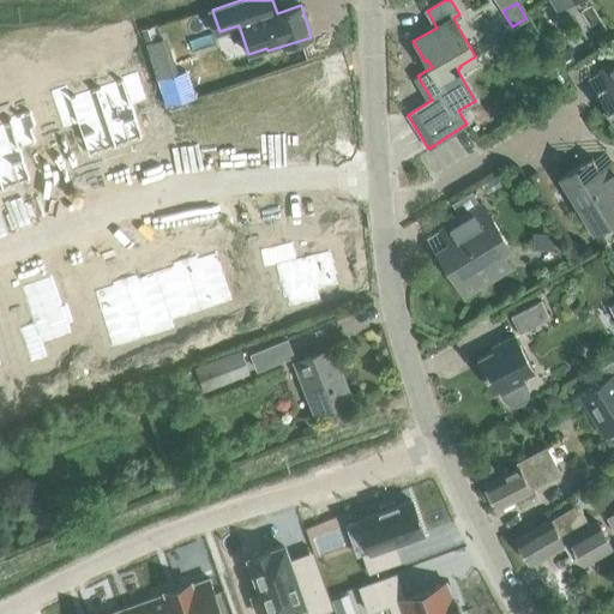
[(613,61),(602,68),(611,82),(596,91),(613,121),(613,61)]
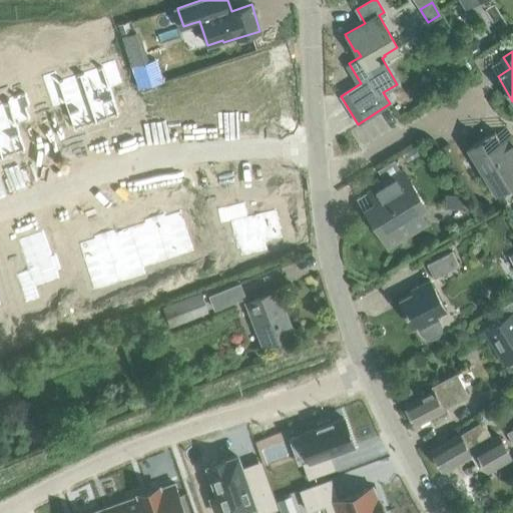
[(103,74),(82,81),(96,123),(97,123),(119,115),(109,88),(122,84),(113,60),(100,65),(103,74)]
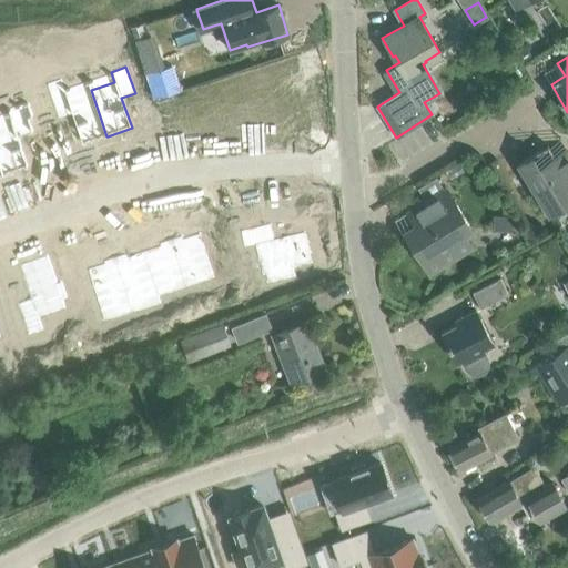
[(63,88),(49,93),(58,120),(71,115),(81,145),(107,137),(91,90),(67,98),(63,88)]
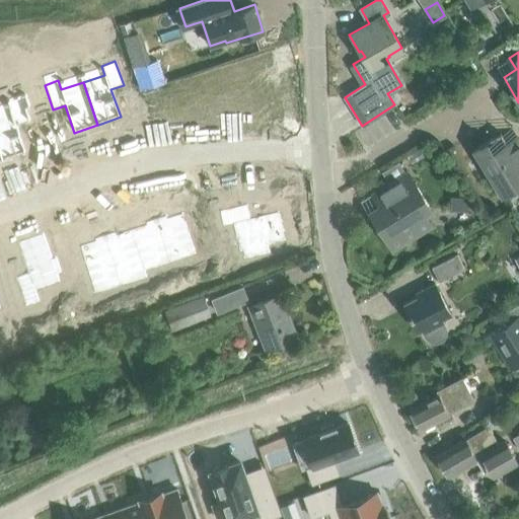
[(10,110),(0,114),(0,153),(2,161),(3,160),(25,153),(16,125),(28,121),(20,96),(6,101),(10,110)]
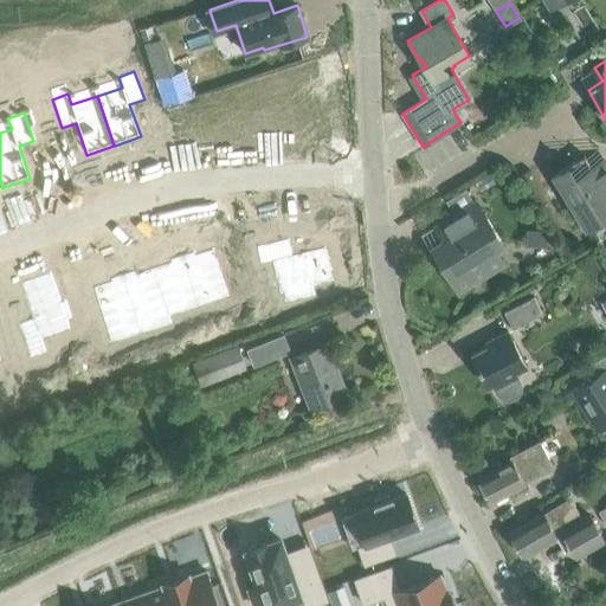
[(605,161),(593,169),(584,155),(552,174),(585,229),(605,216),(605,161)]
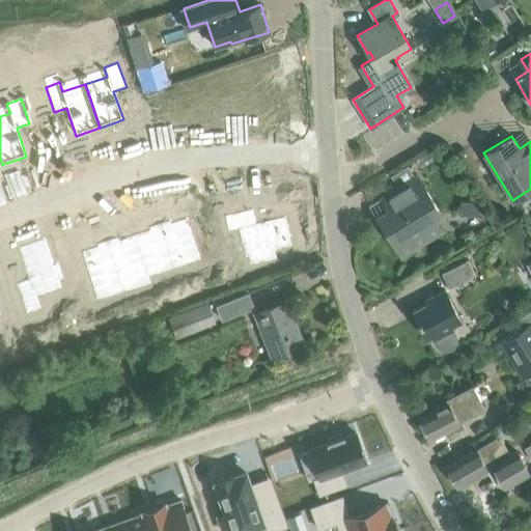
[(389,208),(376,217),(402,256),(442,230),(435,219),(441,215),(423,187),(422,187),(415,175),(414,176),(407,165),(390,176),(397,187),(382,197),(389,208)]
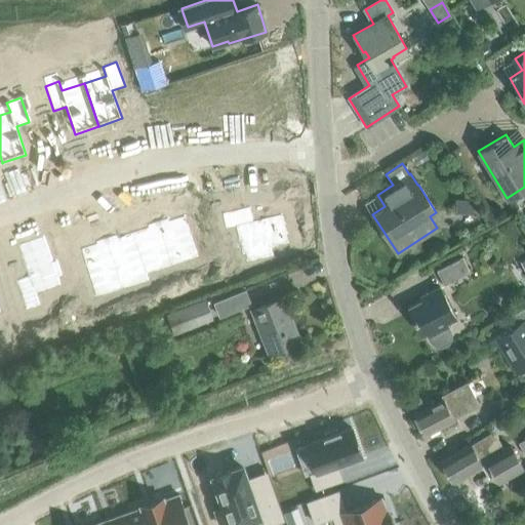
[(249,206),(221,213),(226,228),(235,226),(241,254),(245,254),(246,261),(273,255),(271,247),(289,243),(287,234),(288,234),(287,232),(286,232),(285,225),(286,225),(285,223),(284,223),(282,213),(253,220),(249,206)]
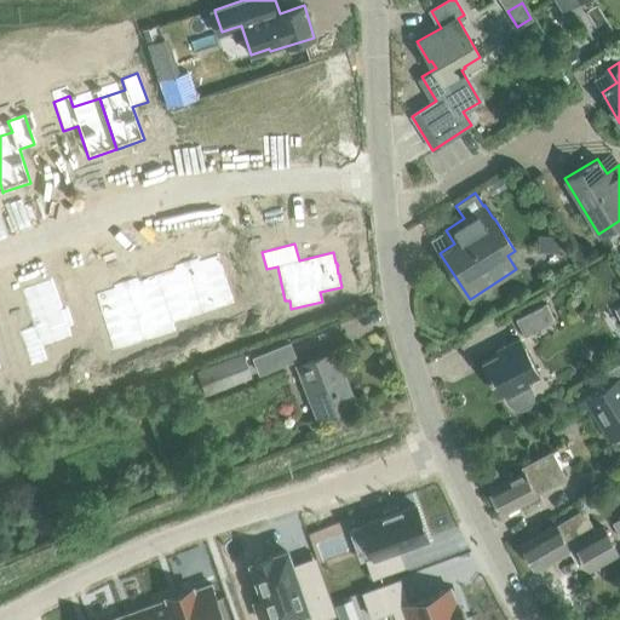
[(199,258),(185,262),(202,315),(234,305),(218,254),(200,260),(199,258)]
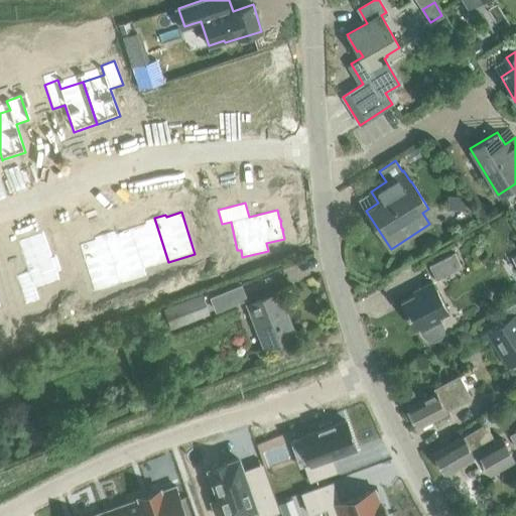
[(144,224),(130,229),(143,270),(168,262),(154,218),(143,222),(144,224)]
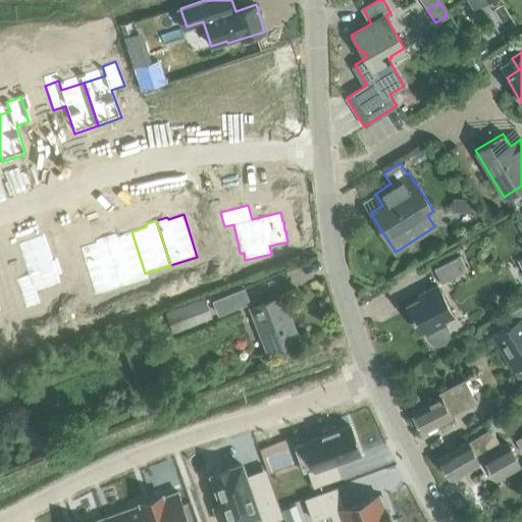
[(116,233),(105,237),(119,281),(145,273),(132,231),(117,236),(116,233)]
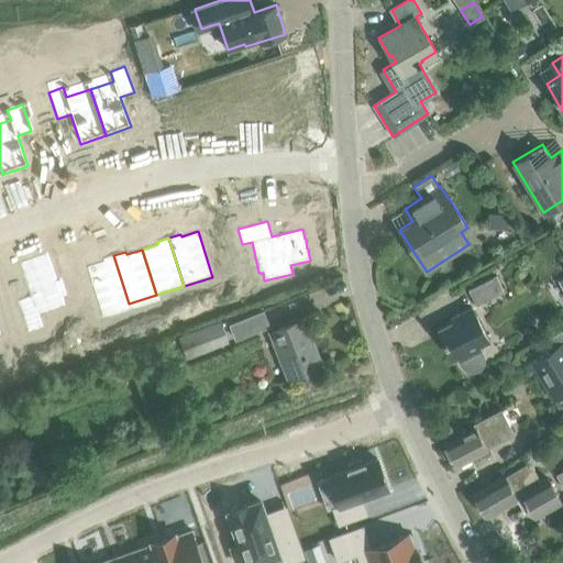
[(29,295),(15,299),(24,326),(39,320),(35,308),(62,299),(46,253),(18,263),(29,295)]
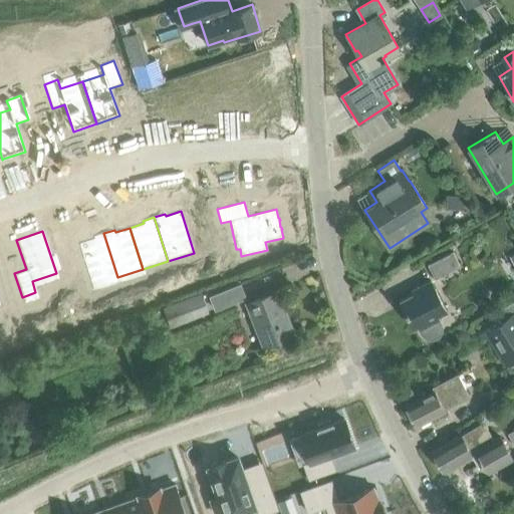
[(93,239),(78,244),(91,286),(117,277),(103,233),(92,237),(93,239)]
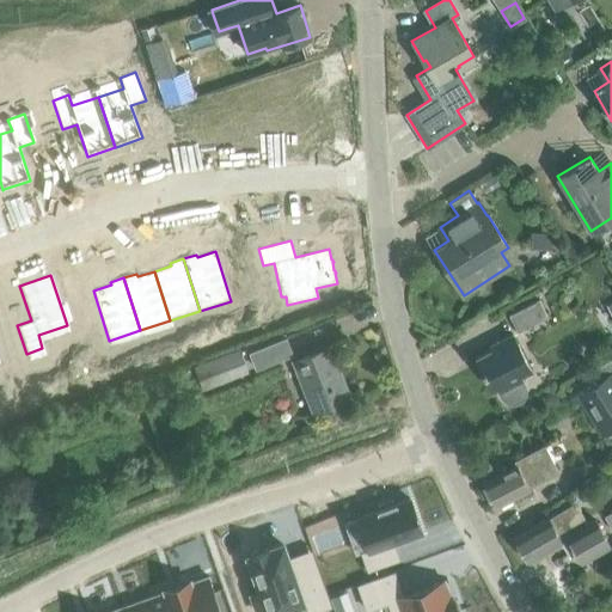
[(508,316),(516,332),(546,317),(536,294),(519,303),(522,308),(508,316)]
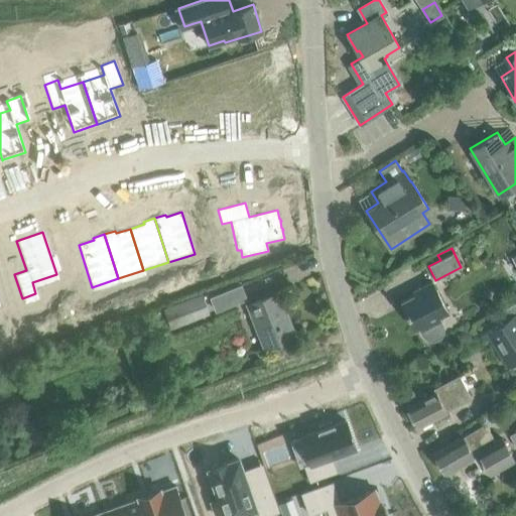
[(415,329),(418,327),(421,335),(424,338),(428,340),(432,340),(437,339),(440,337),(443,332),(443,328),(442,324),(438,316),(447,311),(431,281),(413,291),(414,295),(401,301),(415,329)]
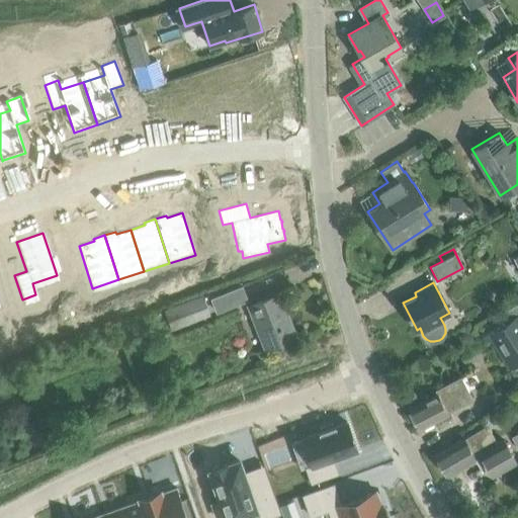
[(187,283),(177,287),(180,298),(191,295),(187,283)]
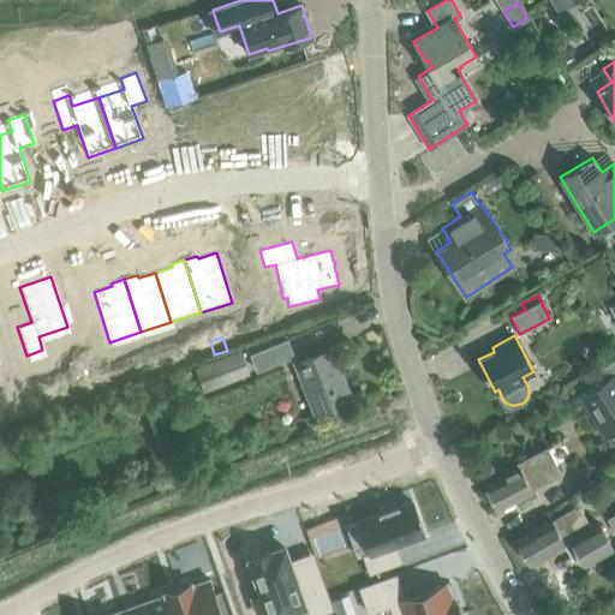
[(210,341),(198,345),(202,358),(214,354),(210,341)]
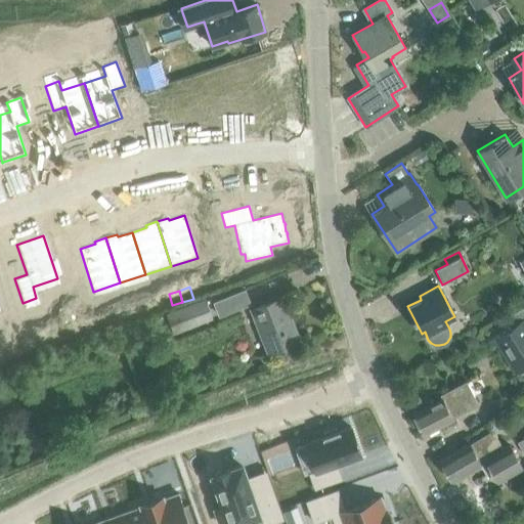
[(245,292),(214,303),(219,316),(250,305),(245,292)]
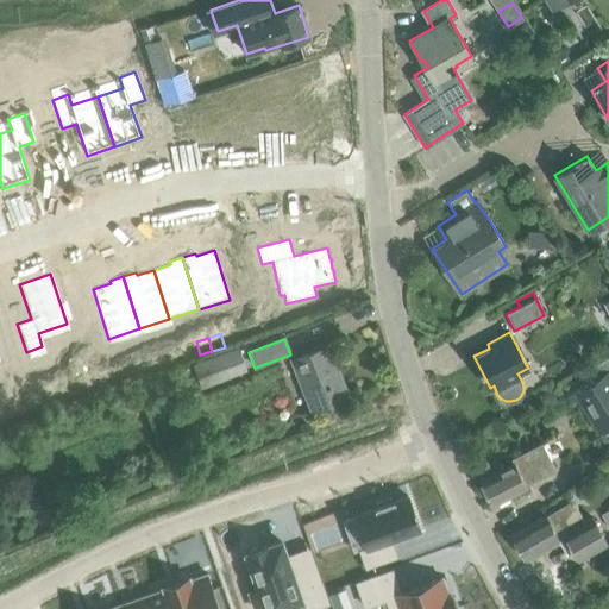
[(292,359),(313,412),(349,397),(328,345),(292,359)]
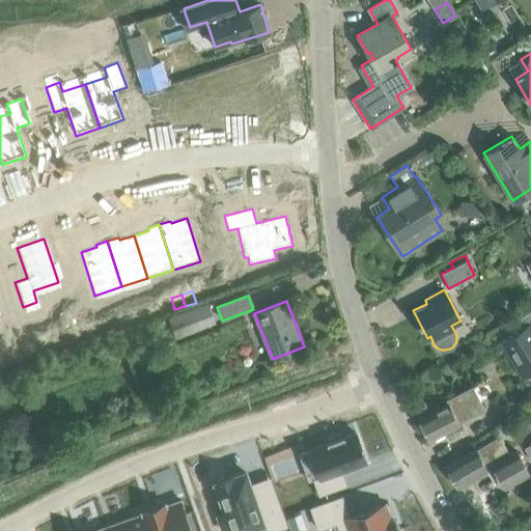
[(216,324),(207,302),(167,317),(175,339),(216,324)]
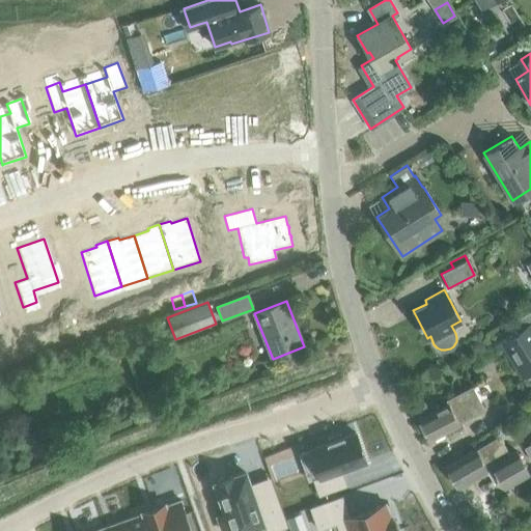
[(138,304),(128,307),(132,319),(142,315),(138,304)]
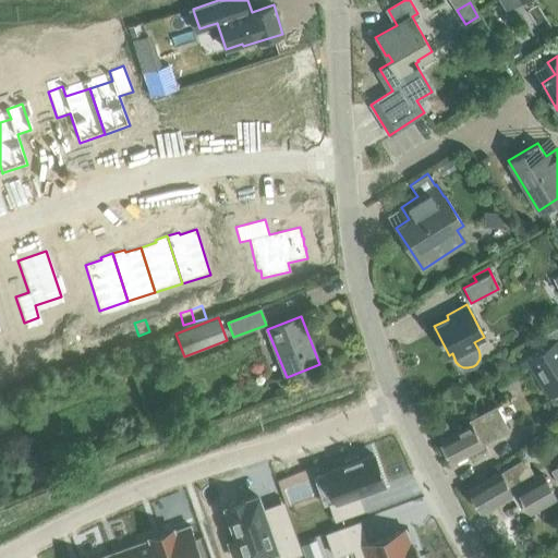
[(134,323),(123,326),(128,339),(138,336),(134,323)]
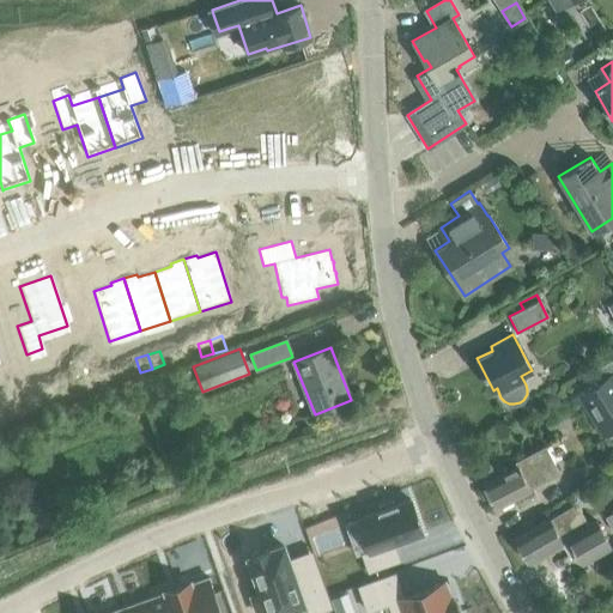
[(596,384),(578,395),(602,434),(612,428),(612,358),(589,372),(596,384)]
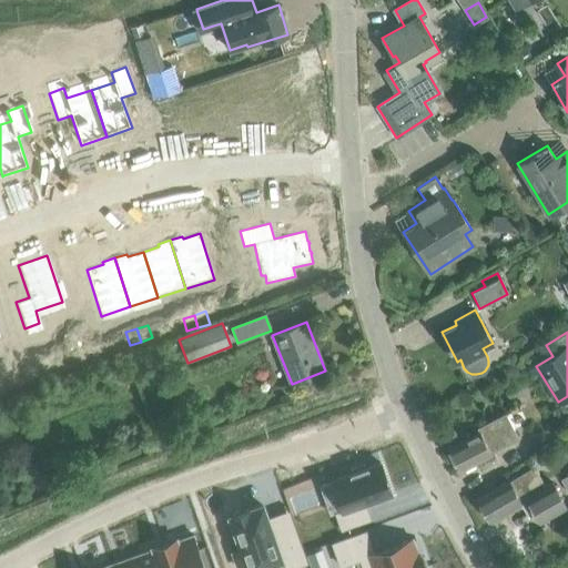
[(475,463),(479,472),(499,462),(494,453),(519,439),(505,414),(477,428),(479,432),(449,447),(460,470),(475,463)]
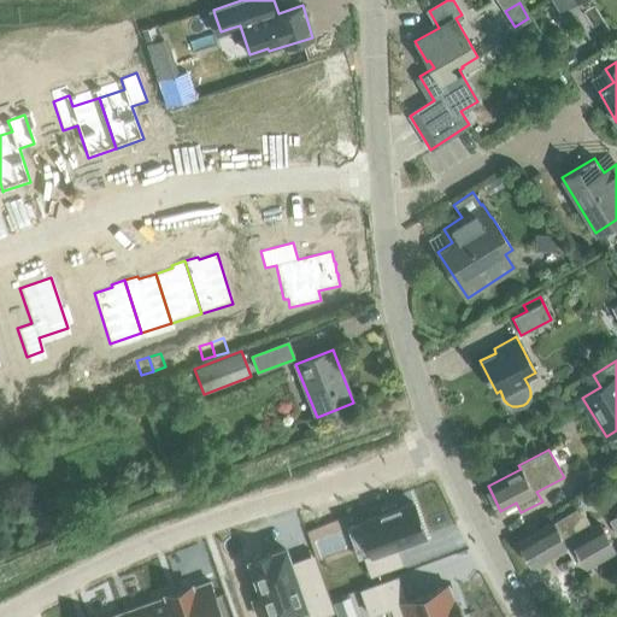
[(363,519),(360,521),(371,553),(364,556),(370,574),(385,569),(383,565),(401,559),(397,546),(399,545),(399,546),(400,546),(400,545),(404,544),(407,542),(407,544),(409,542),(409,541),(424,536),(412,501),(409,503),(406,503),(406,504),(404,505),(403,505),(401,505),(400,505),(400,506),(398,507),(397,507),(395,503),(381,509),(382,512),(381,513),(378,513),(376,513),(376,515),(374,516),(371,516),(370,516),(370,517),(368,518),(365,518),(365,517),(363,518),(363,519)]
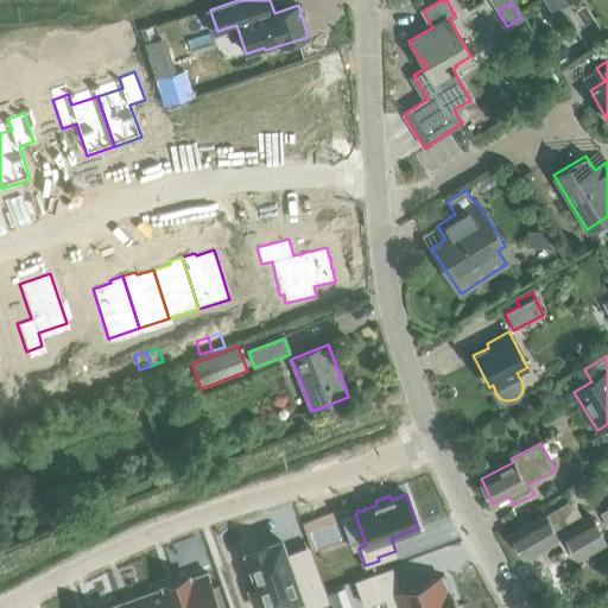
[(564,546),(570,542),(581,558),(607,540),(593,517),(586,521),(572,499),(514,538),(527,561),(559,539),(564,546)]
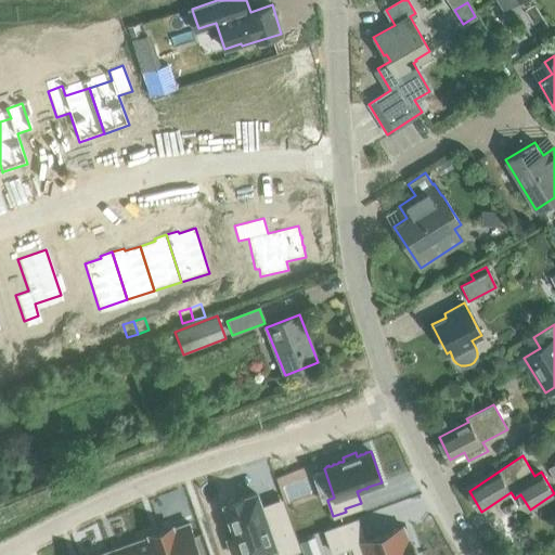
[(228,503),(224,504),(236,536),(228,539),(233,554),(234,554),(242,553),(242,552),(243,554),(247,554),(272,546),(275,554),(281,554),(295,550),(282,512),(265,518),(260,505),(255,493),(254,493),(245,497),(243,498),(242,497),(235,499),(227,502),(228,503)]
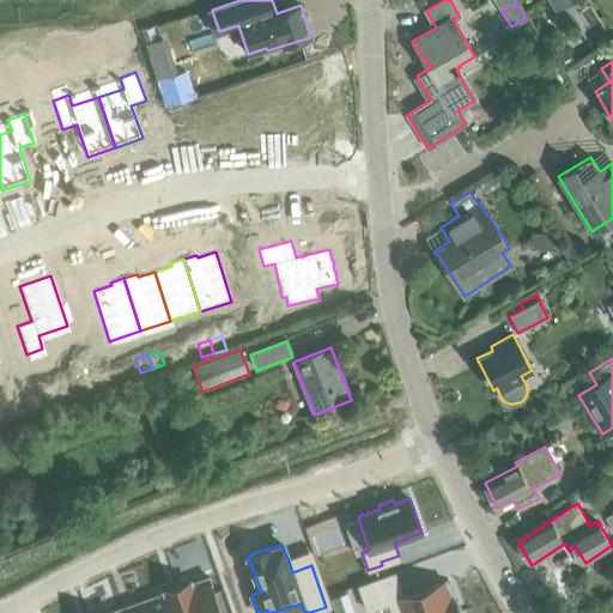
[(374,580),(358,584),(368,610),(388,602),(392,612),(453,612),(459,611),(459,610),(455,601),(454,598),(451,599),(444,581),(402,595),(400,596),(398,590),(392,574),(374,580)]
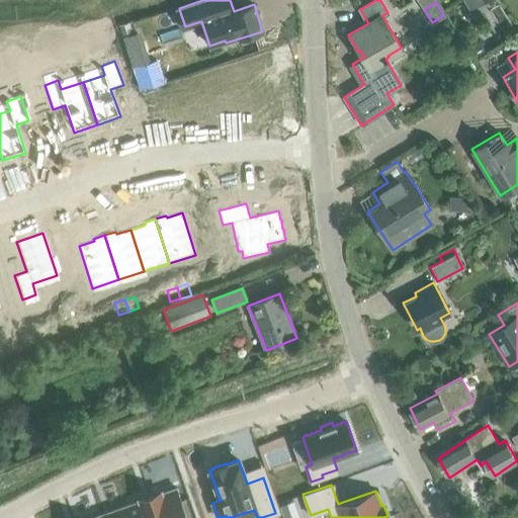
[(151,494),(149,494),(157,517),(186,517),(176,488),(161,493),(160,490),(158,491),(151,494)]
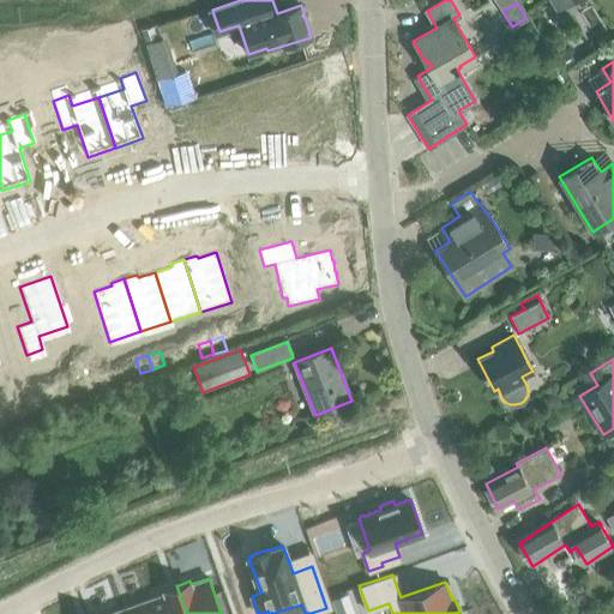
[(162,595),(148,600),(152,613),(186,613),(176,585),(175,587),(167,589),(163,590),(164,594),(162,595)]
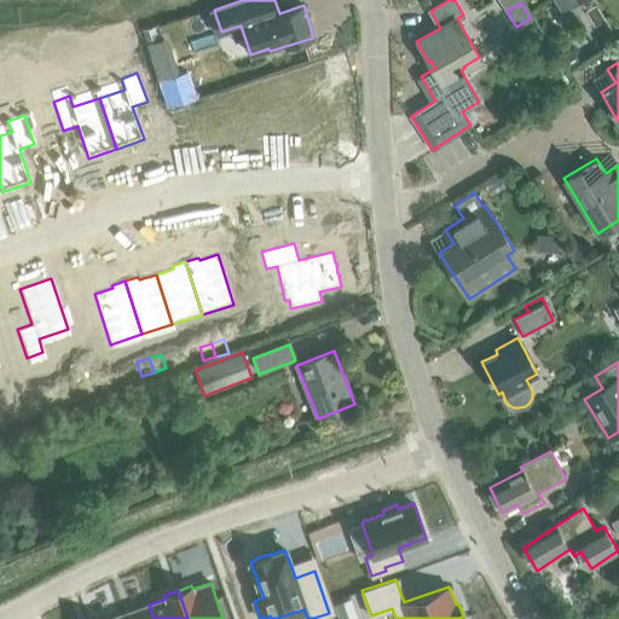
[(357,618),(350,597),(336,602),(335,603),(340,618),(357,618)]
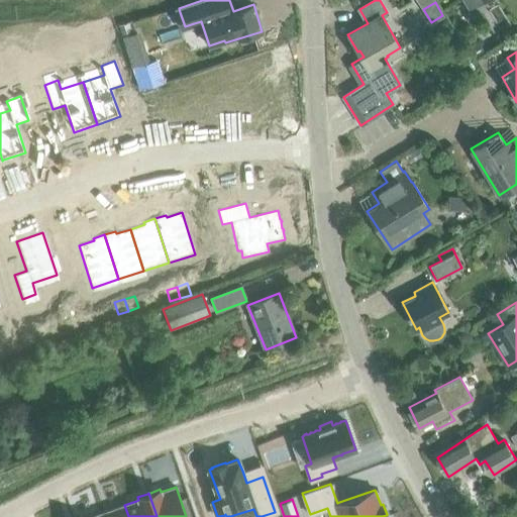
[(102,512),(99,513),(100,516),(128,516),(124,505),(109,510),(102,512)]
